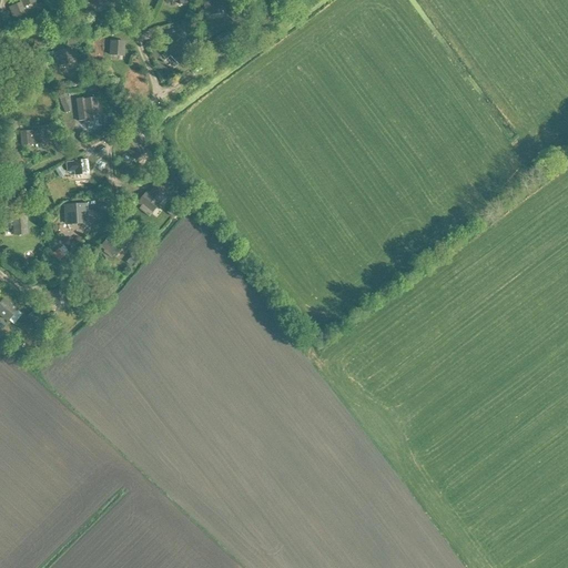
[(13,18),(18,17),(24,14),(22,8),(36,2),(34,0),(20,0),(21,3),(10,8),(13,18)]
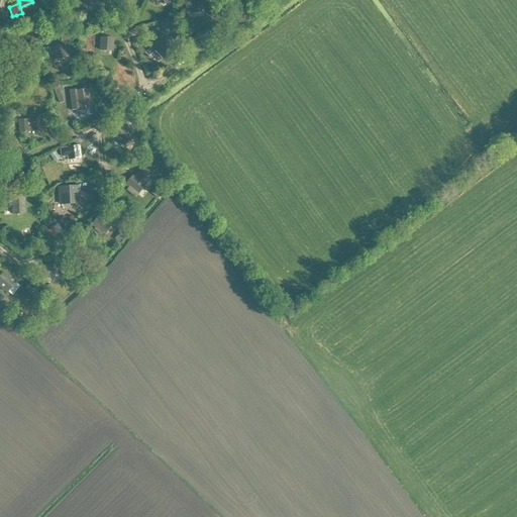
[(200,0),(191,1),(190,0),(185,0),(187,9),(192,9),(192,13),(204,12),(203,0),(200,0)]
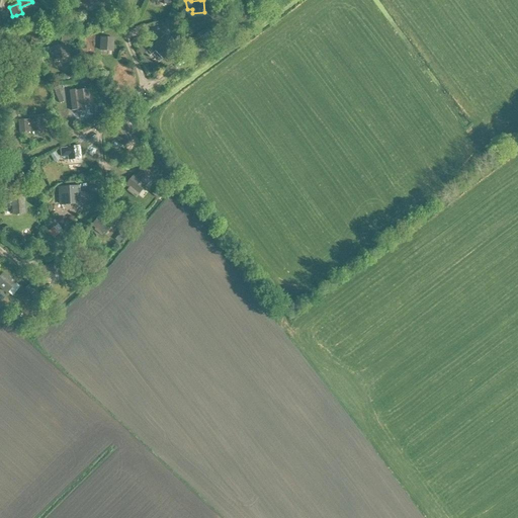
[(69,31),(60,33),(62,42),(71,40),(69,31)]
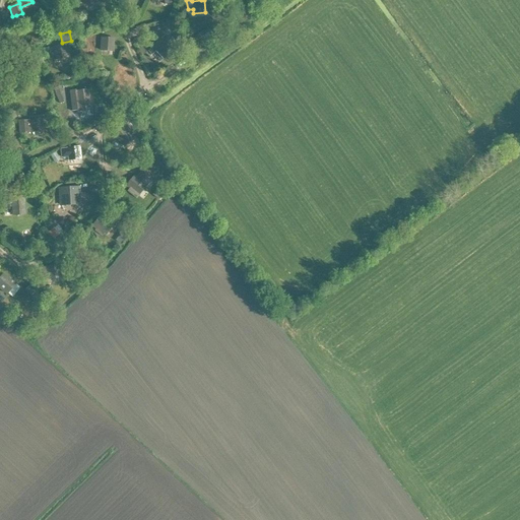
[(164,60),(172,51),(166,45),(170,41),(166,36),(149,52),(152,55),(155,51),(164,60)]
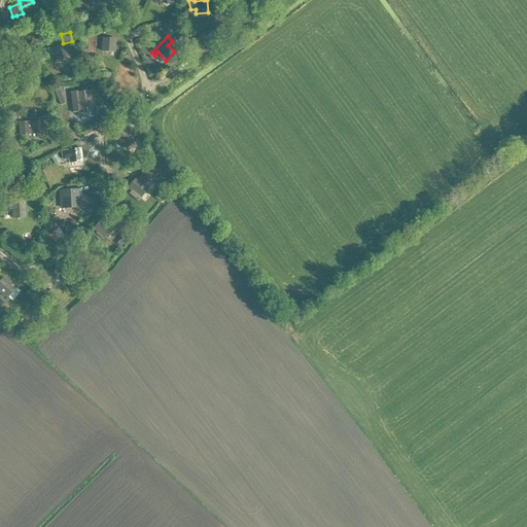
[(114,53),(115,40),(103,39),(102,51),(114,53)]
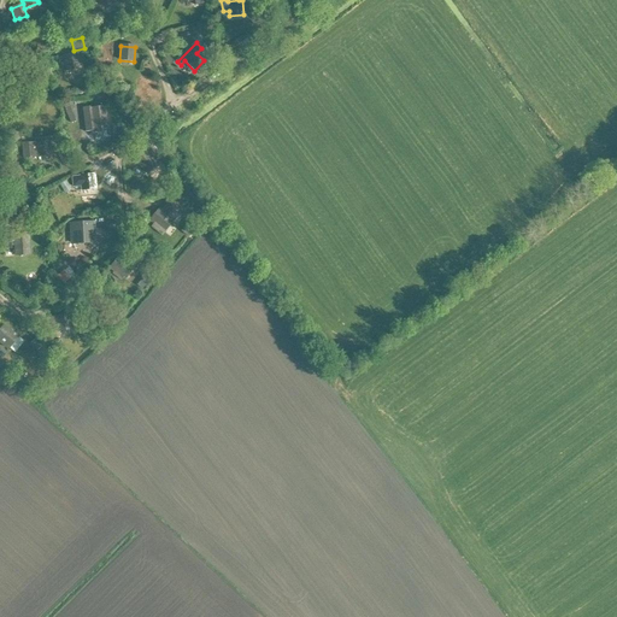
[(66,71),(81,69),(77,54),(63,57),(63,58),(58,59),(59,68),(65,66),(66,71)]
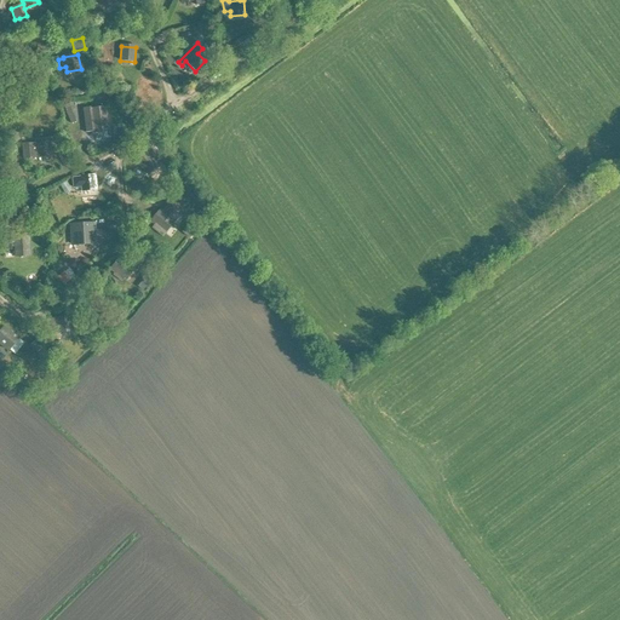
[(97,95),(92,96),(93,101),(95,101),(102,105),(107,101),(97,95)]
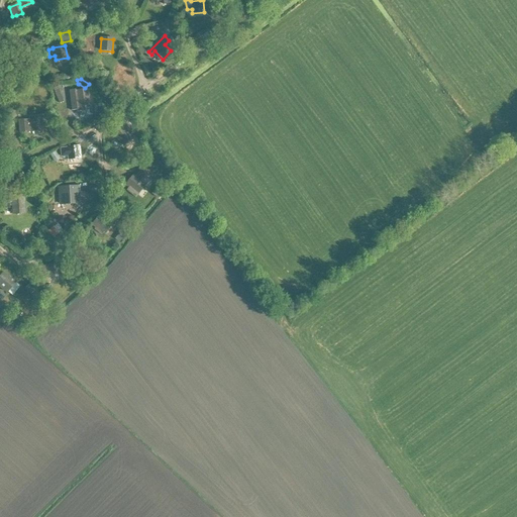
[(64,85),(58,86),(60,101),(66,100),(64,85)]
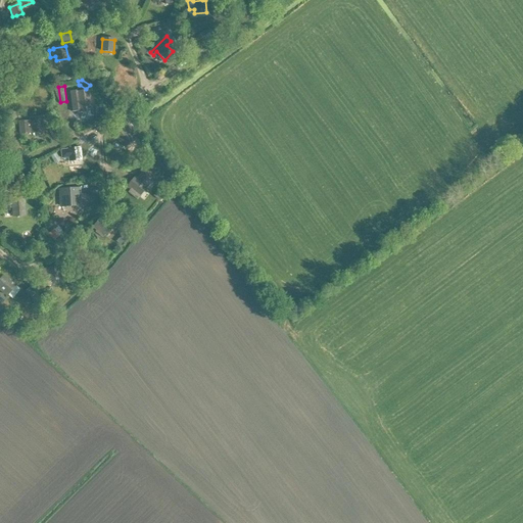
[(69,92),(73,112),(79,111),(79,112),(92,110),(89,90),(77,92),(77,91),(69,92)]
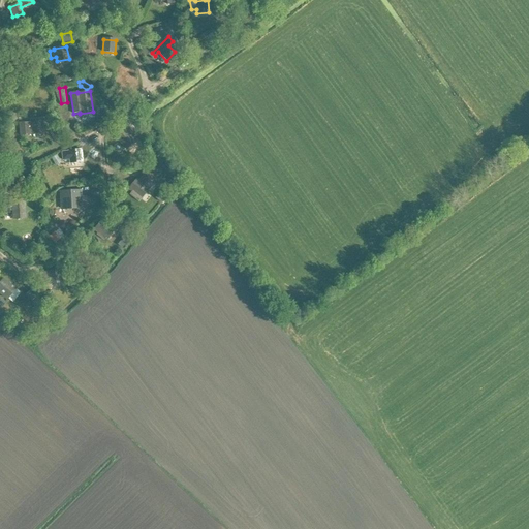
[(19,111),(12,109),(8,119),(14,121),(19,111)]
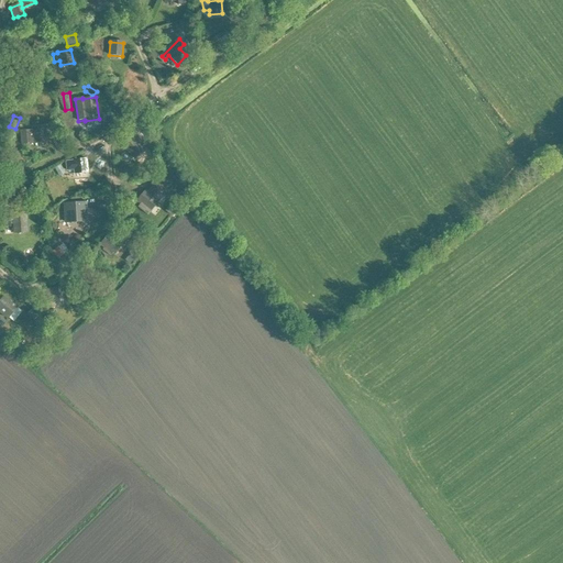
[(46,143),(45,129),(31,131),(25,131),(20,132),(21,144),(26,144),(26,143),(33,143),(33,144),(46,143)]
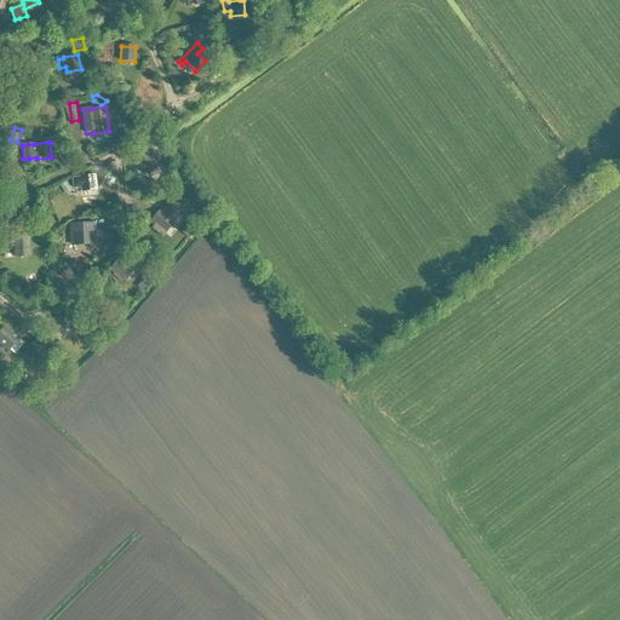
[(148,176),(159,165),(153,159),(158,155),(147,144),(139,151),(142,155),(135,162),(148,176)]
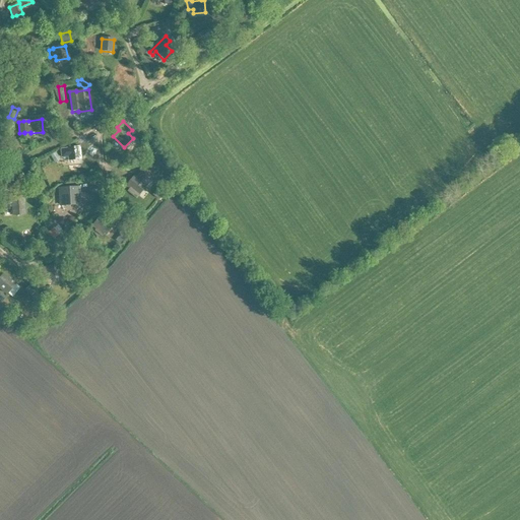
[(81,159),(79,147),(67,148),(67,149),(60,149),(61,158),(68,157),(69,161),(81,159)]
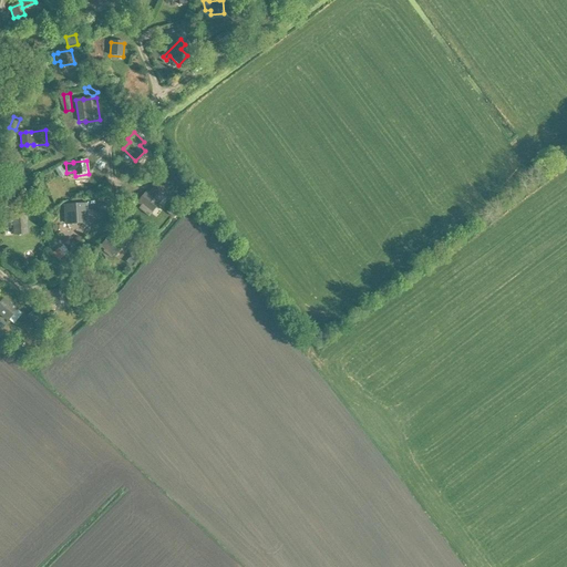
[(54,171),(60,178),(65,175),(61,166),(54,171)]
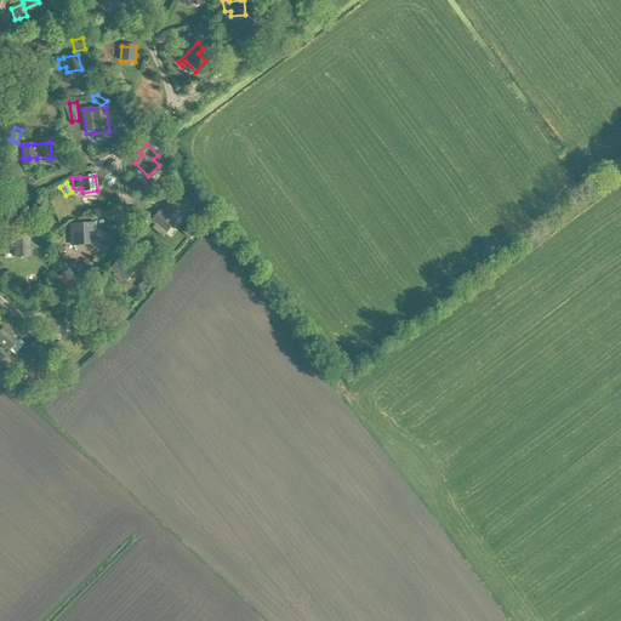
[(175,222),(183,212),(171,203),(163,214),(160,211),(151,222),(158,228),(157,229),(158,233),(159,234),(163,234),(164,233),(165,234),(175,223),(175,222)]
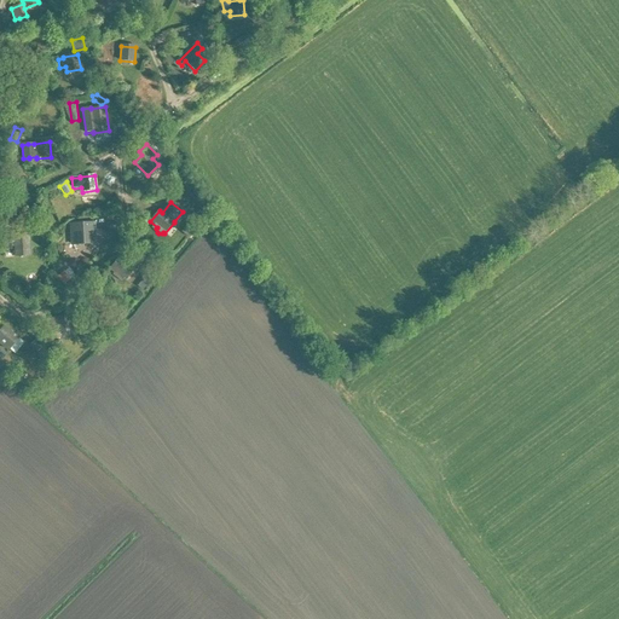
[(21,218),(29,212),(24,204),(16,210),(21,218)]
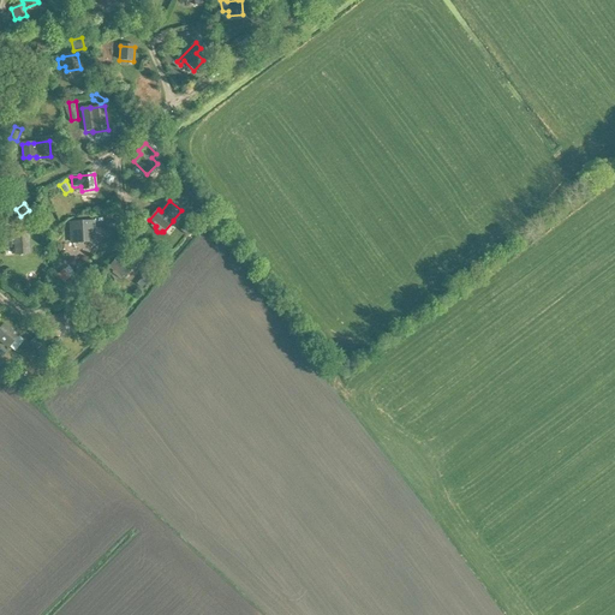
[(71,207),(76,218),(84,213),(78,203),(71,207)]
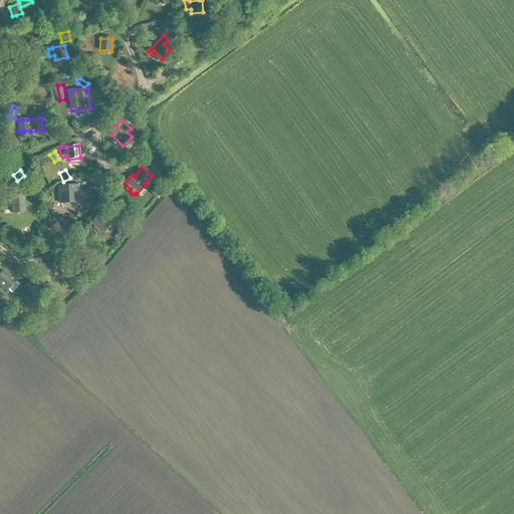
[(38,183),(33,177),(26,183),(31,189),(38,183)]
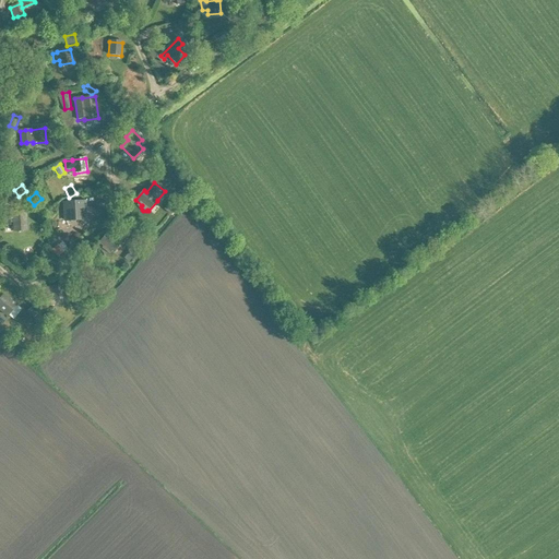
[(180,205),(174,199),(170,202),(178,209),(180,205)]
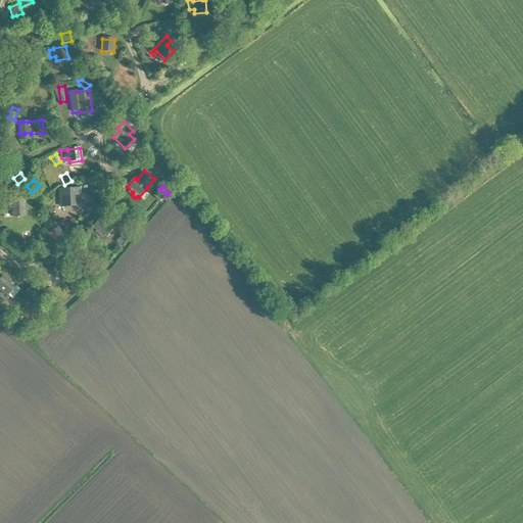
[(59,208),(82,206),(81,188),(58,189),(59,208)]
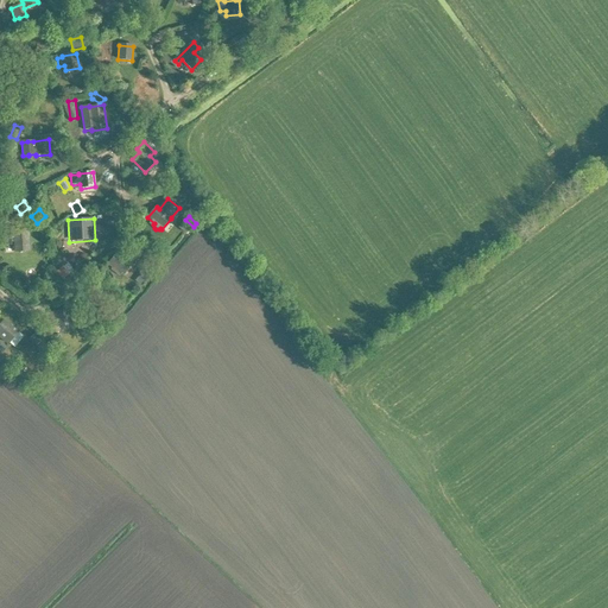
[(4,229),(5,246),(12,245),(12,242),(14,242),(16,253),(30,252),(29,230),(13,232),(13,228),(4,229)]
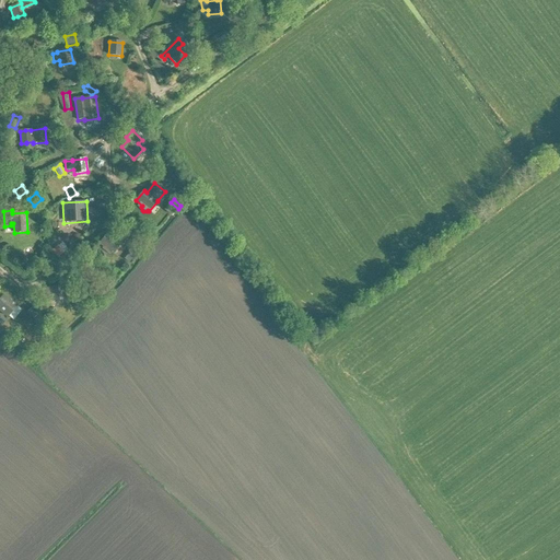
[(132,247),(140,238),(130,230),(123,238),(132,247)]
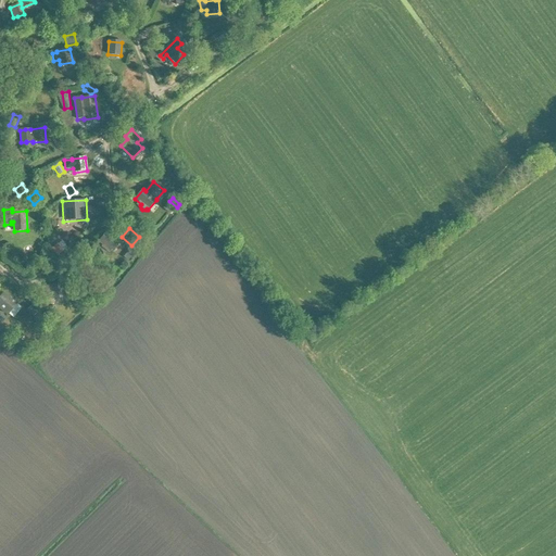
[(113,252),(121,241),(106,231),(99,242),(102,245),(101,248),(110,253),(111,251),(113,252)]
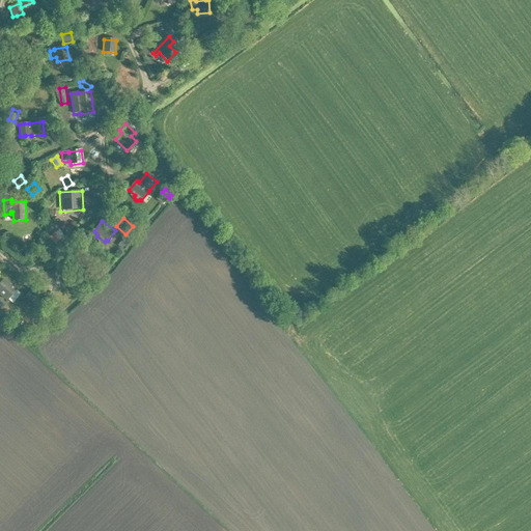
[(49,238),(54,245),(60,241),(55,233),(49,238)]
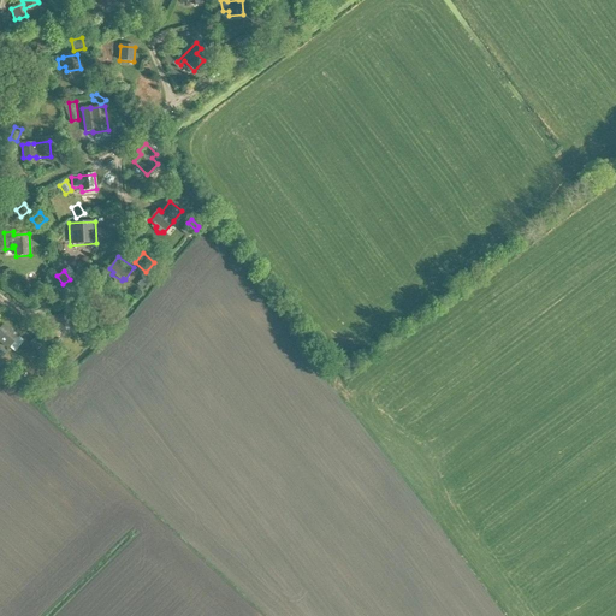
[(148,272),(141,283),(147,288),(154,276),(148,272)]
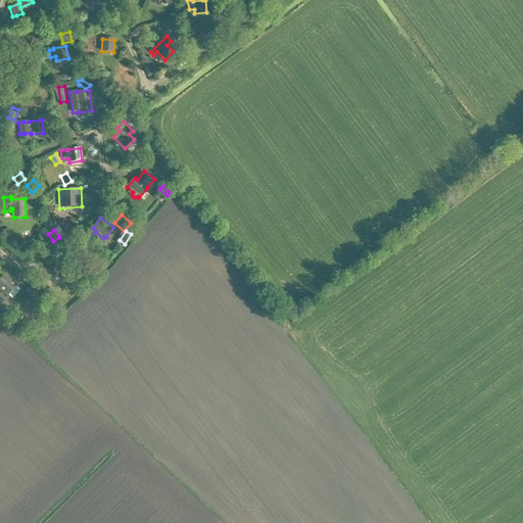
[(61,279),(59,267),(42,270),(43,276),(48,276),(49,281),(61,279)]
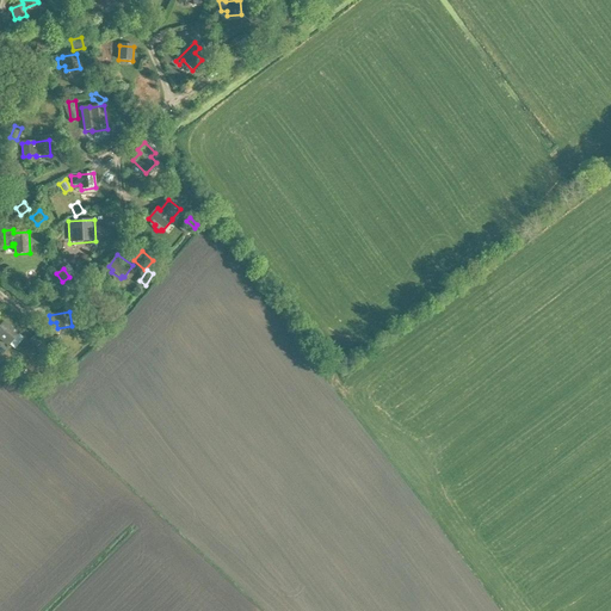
[(0,338),(13,349),(18,344),(13,340),(18,334),(4,322),(0,327),(0,338)]
